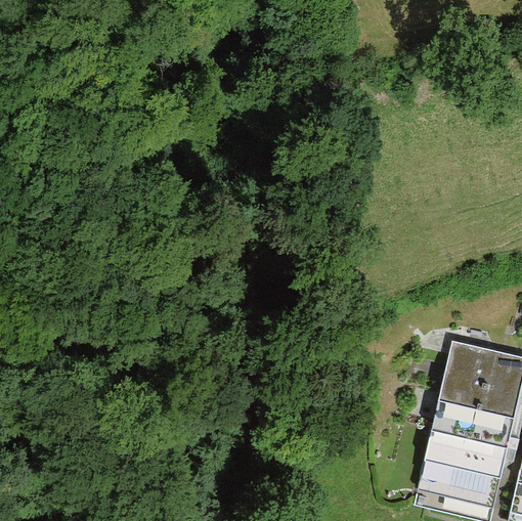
[(515,397),(521,367),(521,355),(451,340),(442,381),(515,397)]
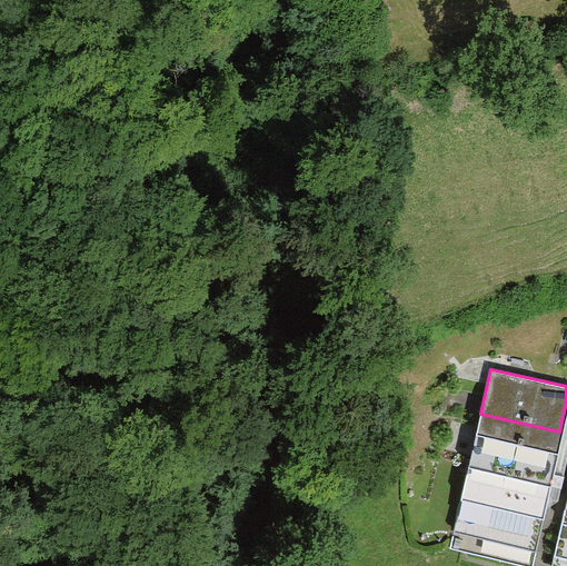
[(549,475),(559,432),(480,414),(470,457),(549,475)]
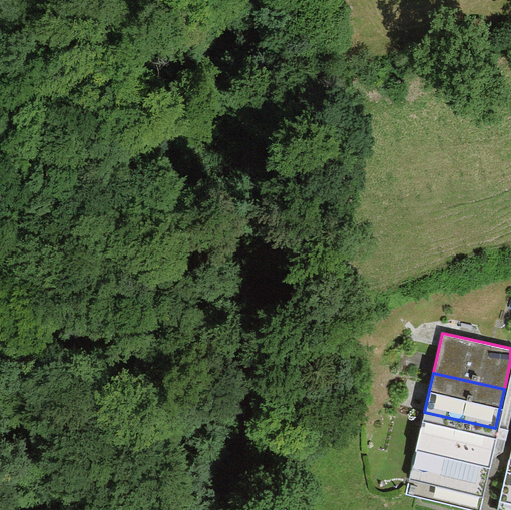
[(486,468),(495,428),(424,412),(414,452),(486,468)]
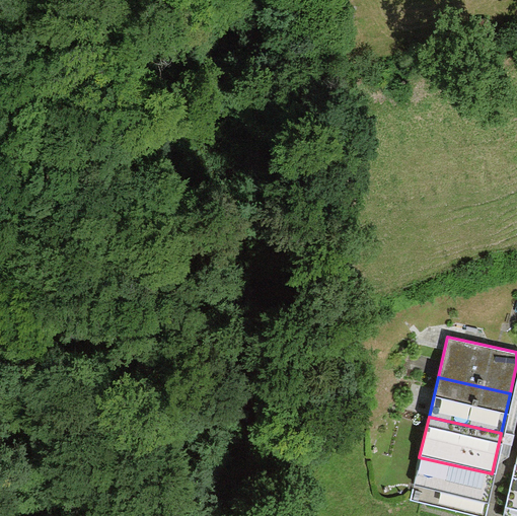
[(483,513),(492,473),(419,457),(410,497),(483,513)]
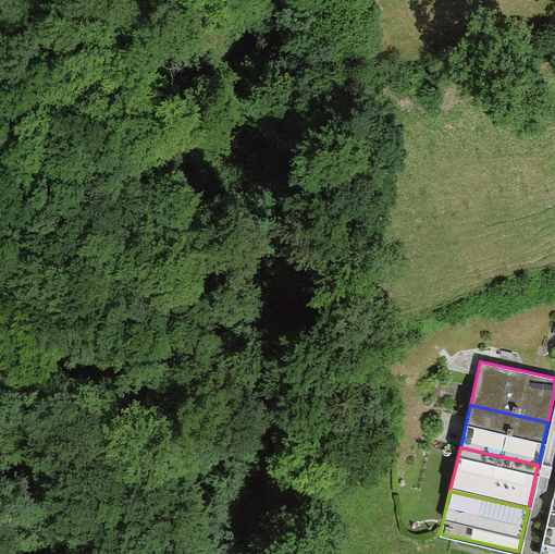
[(554,553),(554,514),(550,514),(539,553),(554,553)]
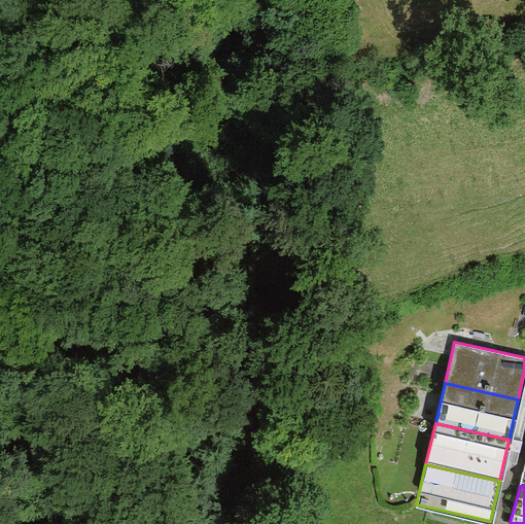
All buildings are outlined.
